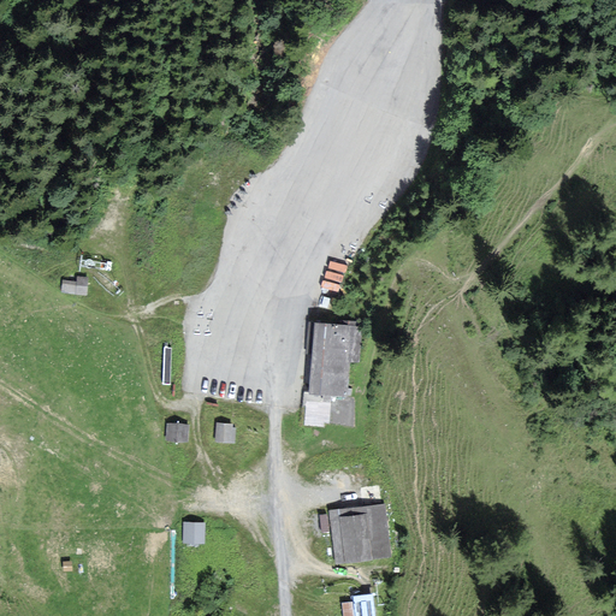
[(348,241),(342,259),(351,261),(356,244),(348,241)]
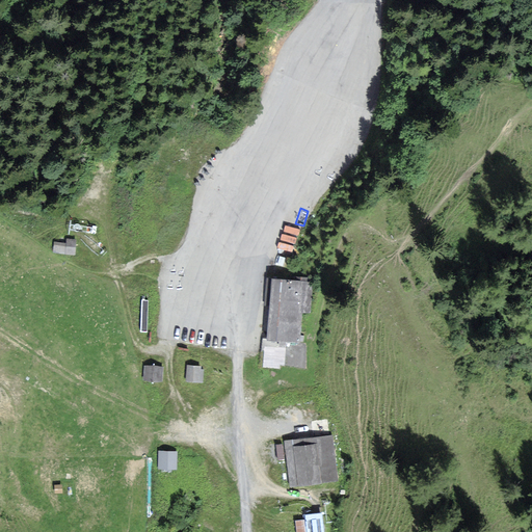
[(280,248),(297,250),(300,224),(283,222),(280,248)]
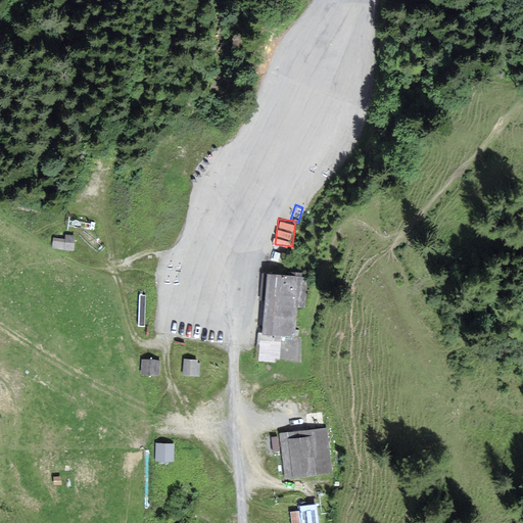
[(75,234),(64,233),(64,237),(52,236),(51,247),(73,249),(75,234)]
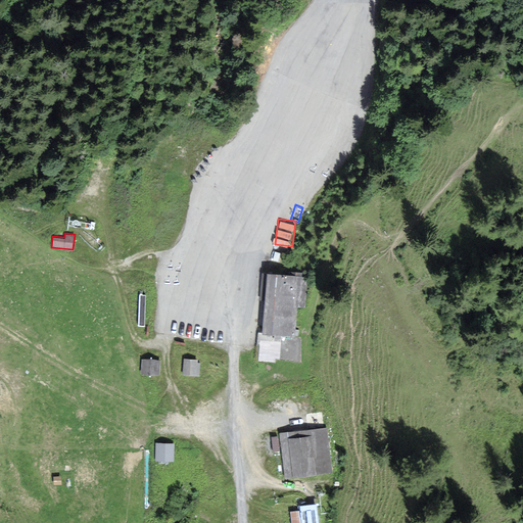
[(304,307),(307,276),(267,273),(262,332),(294,335),(297,306),(304,307)]
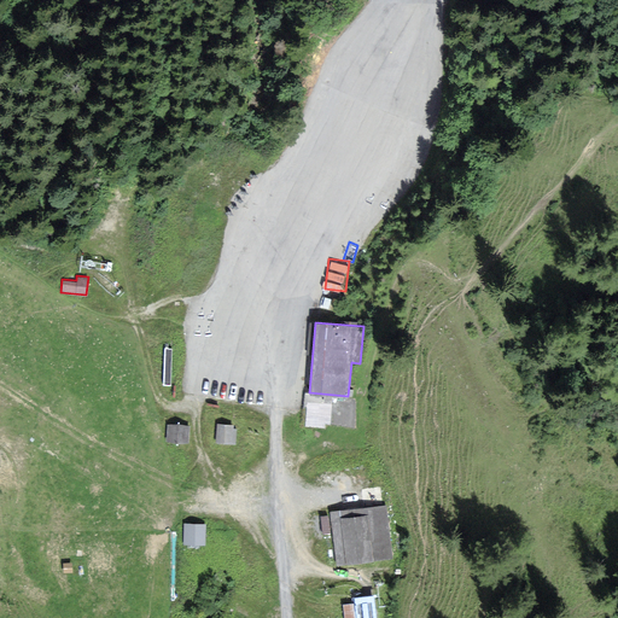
[(187,442),(188,425),(168,423),(167,441),(187,442)]
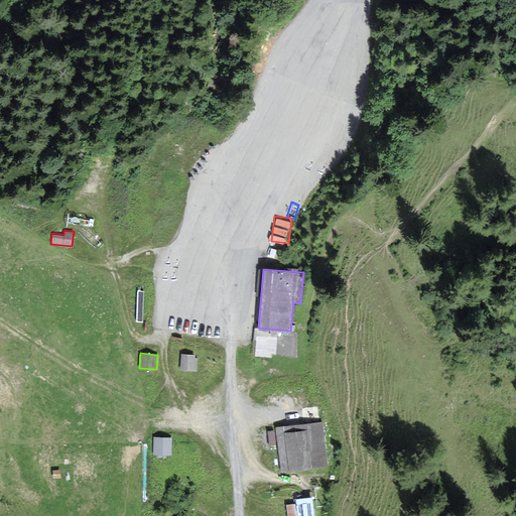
[(198,354),(180,353),(179,369),(197,370),(198,354)]
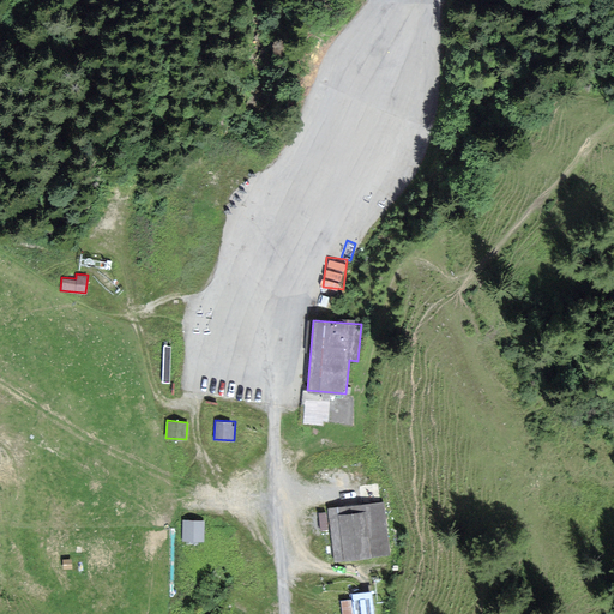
[(383,501),(327,509),(335,564),(390,557),(383,501)]
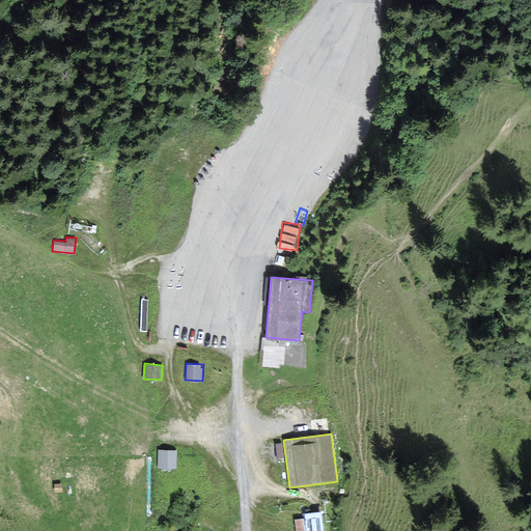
[(283,443),(276,444),(277,459),(284,458),(283,443)]
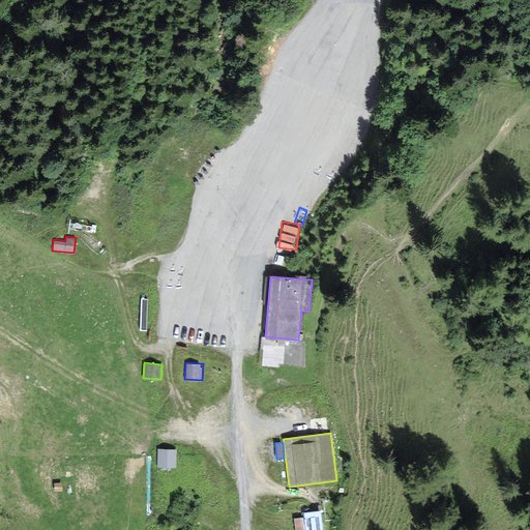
[(176,468),(176,449),(157,448),(156,468),(176,468)]
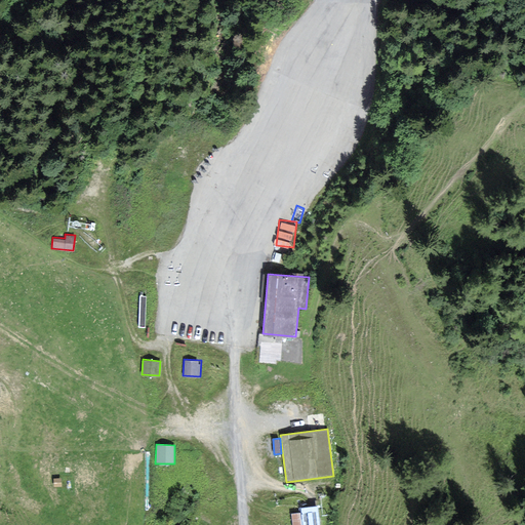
[(322,524),(319,502),(300,505),(304,524),(322,524)]
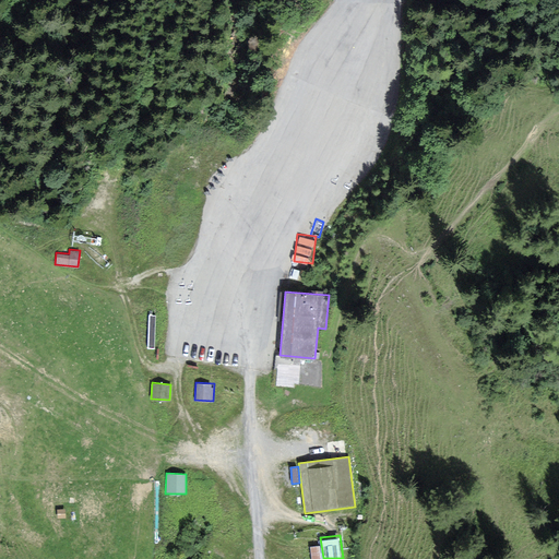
[(321,558),(320,546),(310,547),(311,558),(321,558)]
